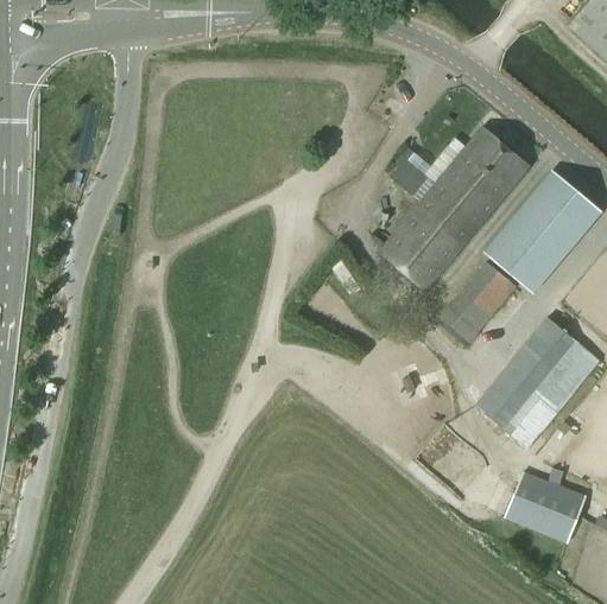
[(589,0),(570,23),(606,55),(606,0),(589,0)]
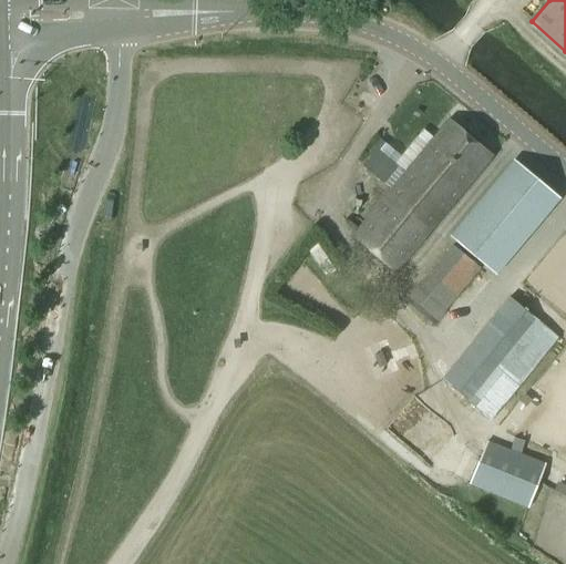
[(399,267),(491,156),(449,121),(357,232),(399,267)]
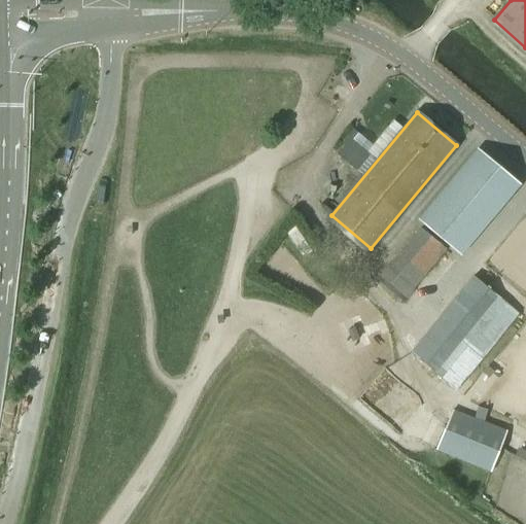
[(338,151),(358,169),(371,152),(354,139),(359,132),(354,127),(342,141),(345,143),(338,151)]
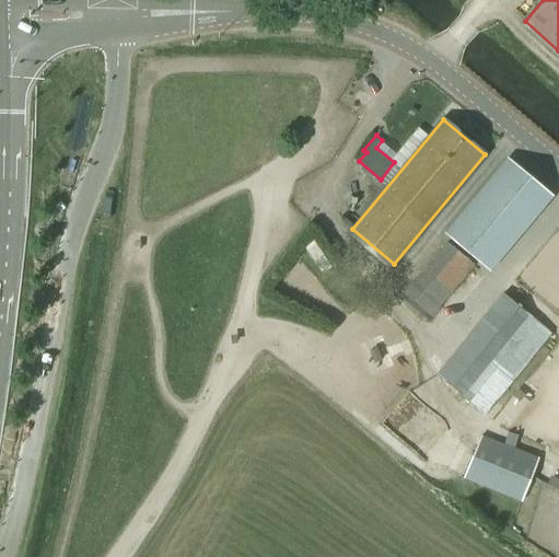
[(509,157),(446,231),(490,267),(552,194),(509,157)]
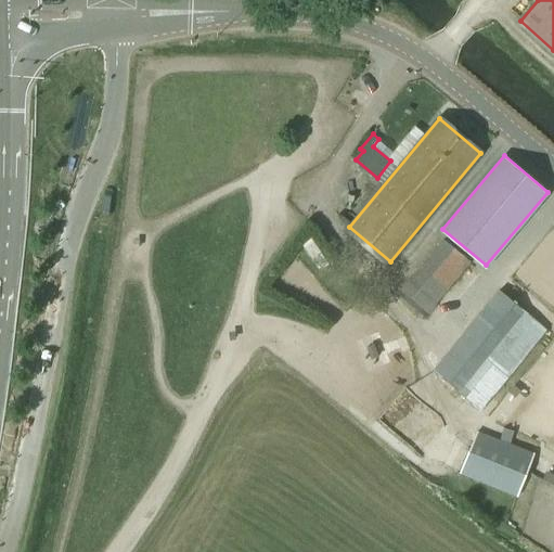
[(427,318),(473,261),(443,238),(398,294),(427,318)]
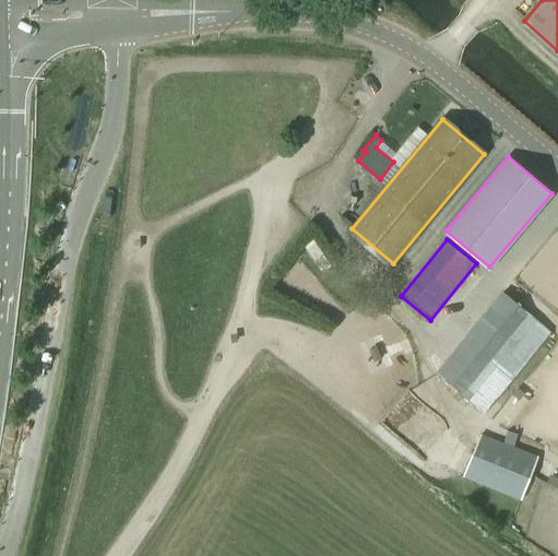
[(473,398),(505,359),(499,355),(533,315),(509,295),(442,375),(464,392),(465,391),(473,398)]
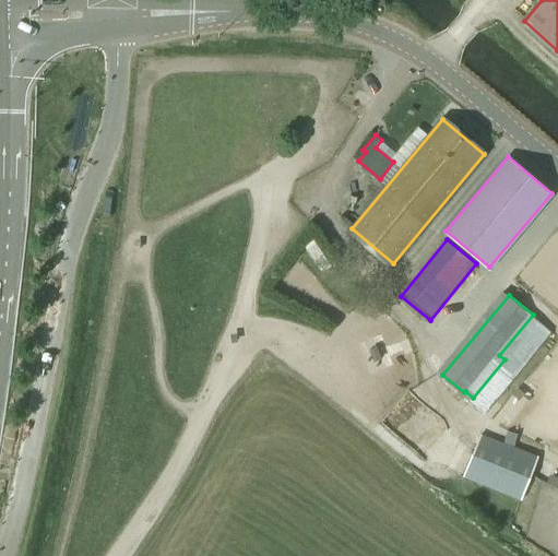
[(538,457),(483,434),(466,474),(523,497),(532,473),(548,480),(555,463),(538,457)]
